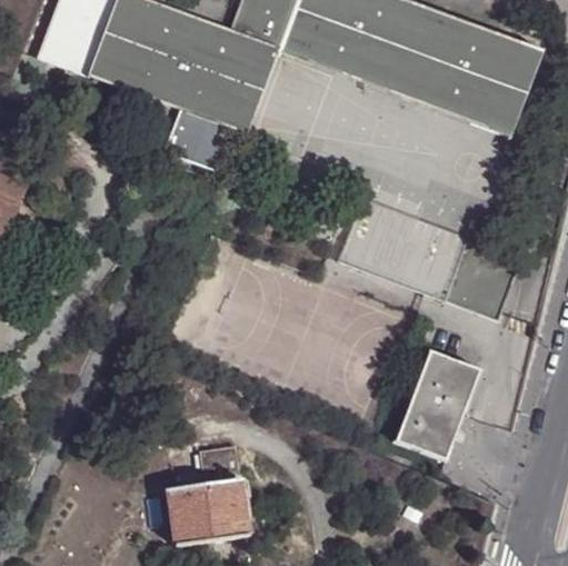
[(240,0),(230,30),(149,0),(61,0),(41,53),(179,108),(166,147),(218,167),(235,130),(246,135),(278,49),(296,0),(240,0)]
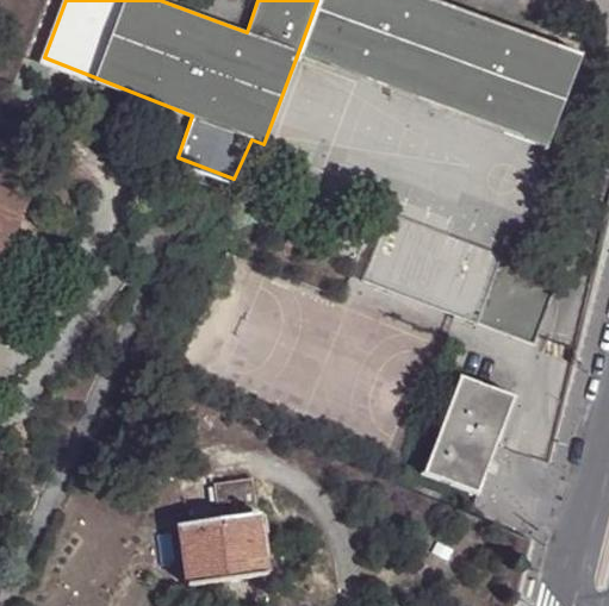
[(317,0),(298,52),(546,145),(580,55),(434,0),(317,0)]
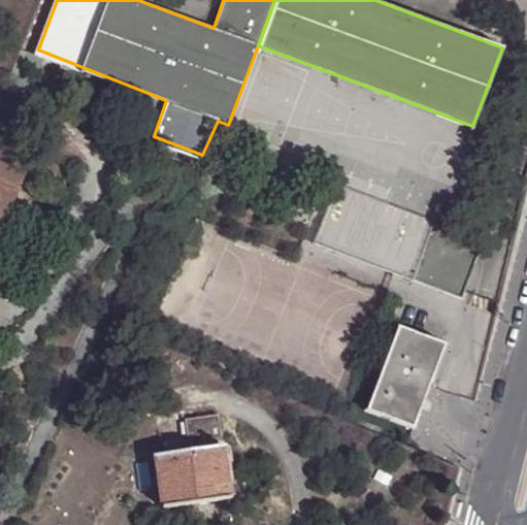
[(0,223),(1,224),(24,172),(0,161),(0,223)]
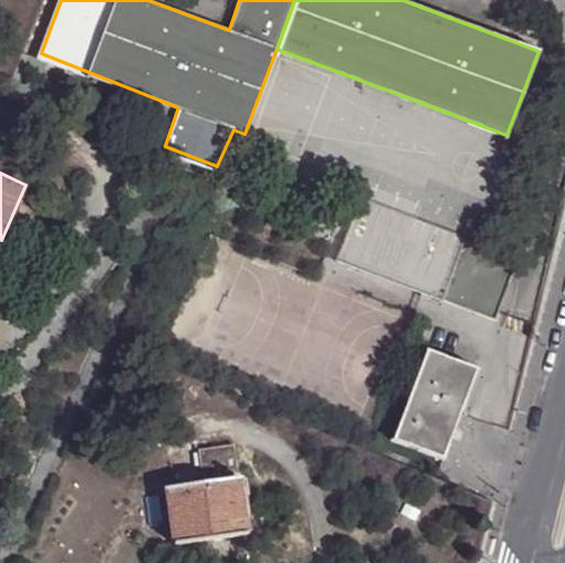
[(441,299),(441,298),(497,319),(520,258),(359,197),(335,259),(441,299)]
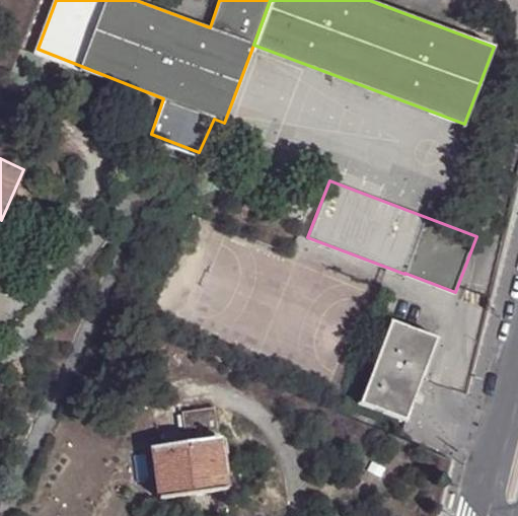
[(391,318),(361,401),(407,419),(422,377),(438,336),(391,318)]
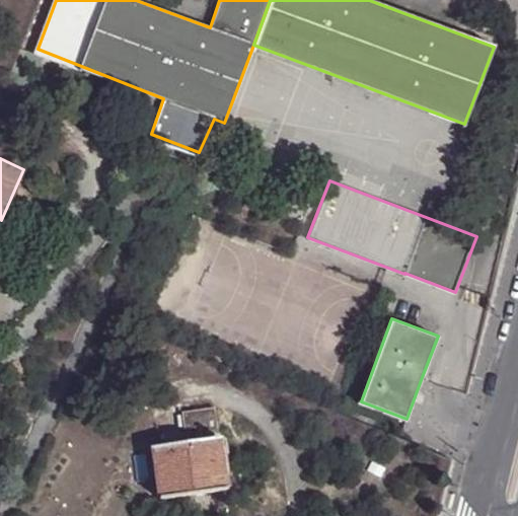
[(197,438),(218,434),(213,403),(180,409),(183,426),(195,425),(197,438)]
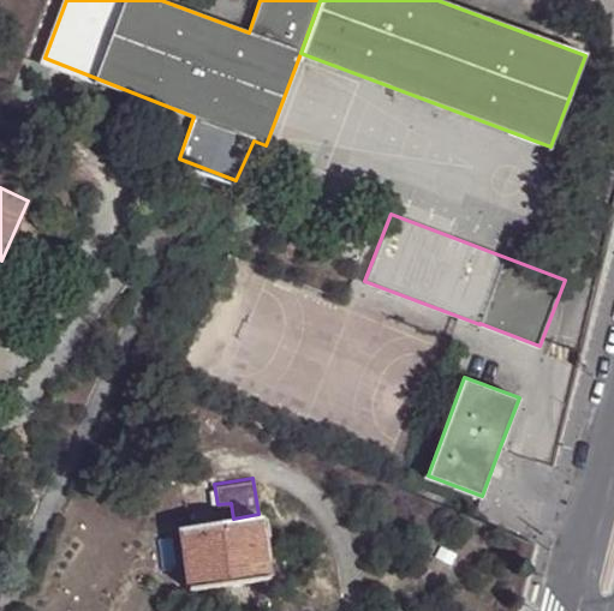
[(258,517),(258,514),(233,519),(180,526),(189,587),(267,576),(261,533),(269,532),(267,516),(258,517)]
